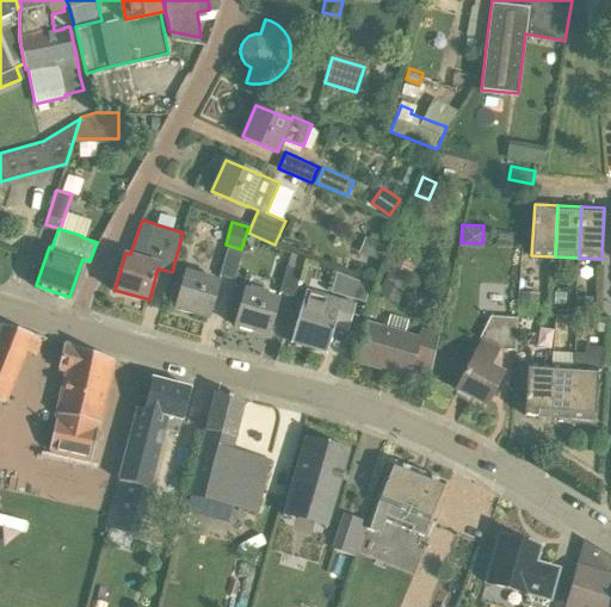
[(359,252),(372,256),(381,260),(387,242),(380,240),(366,235),(359,252)]
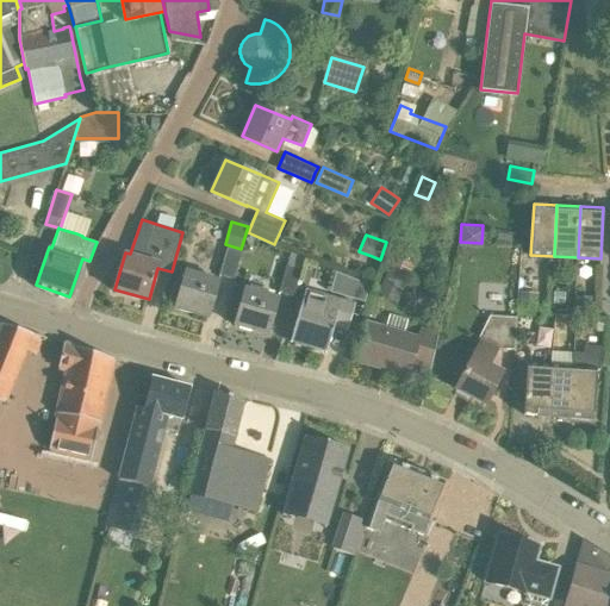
[(242,250),(240,250),(228,247),(219,274),(234,277),(242,250)]
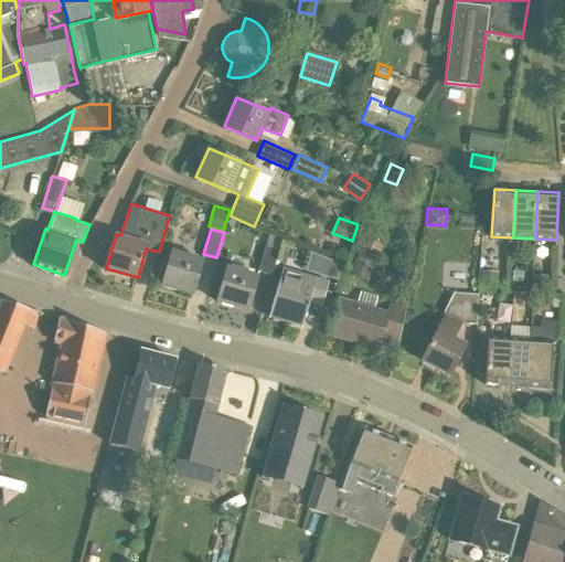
[(279,248),(277,247),(279,237),(269,234),(266,244),(258,269),(272,274),(279,248)]
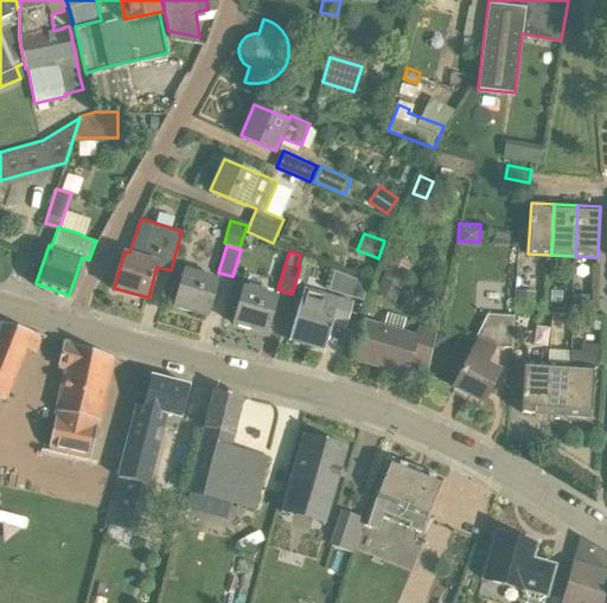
[(395,297),(411,261),(394,254),(378,290),(395,297)]
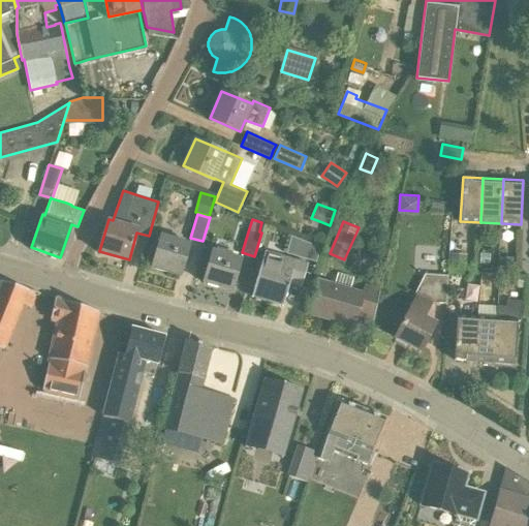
[(189,243),(161,235),(152,267),(181,275),(189,243)]
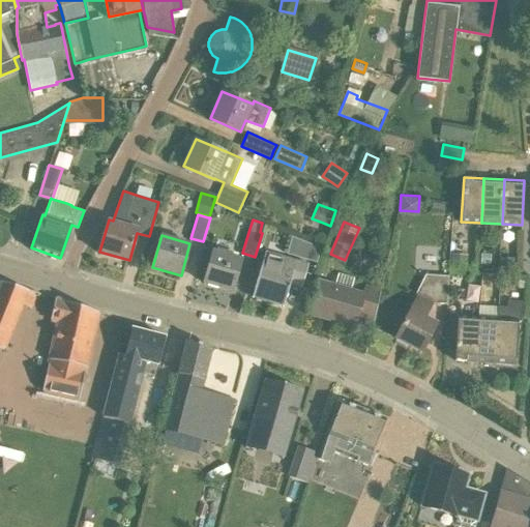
[(321,246),(313,242),(307,258),(317,261),(321,246)]
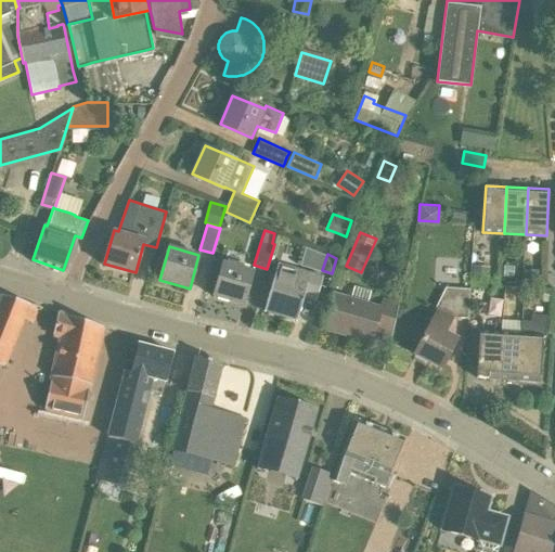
[(254,270),(223,261),(214,295),(244,304),(254,270)]
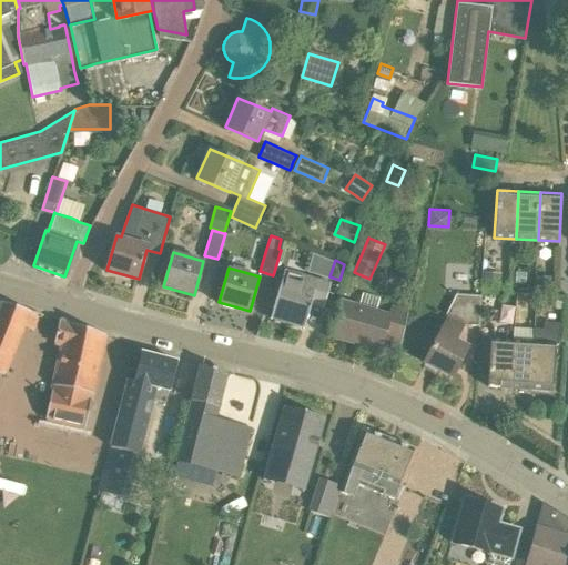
[(331,282),(285,268),(271,318),(304,326),(312,302),(324,306),(331,282)]
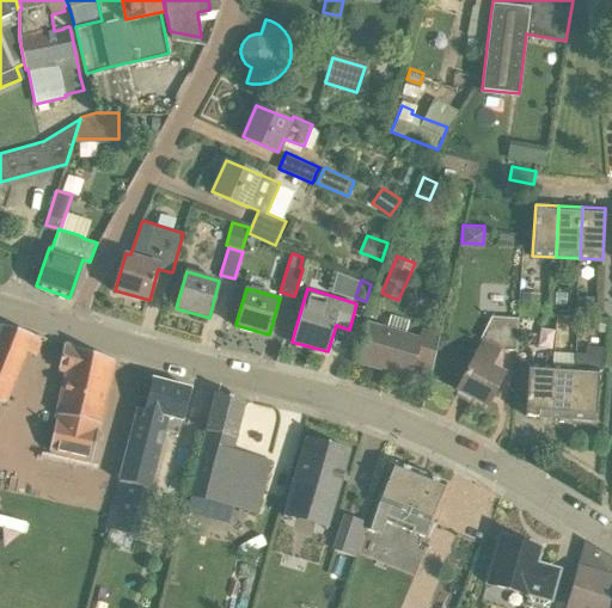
[(521,292),(520,305),(539,306),(539,305),(546,305),(546,295),(540,294),(540,293),(521,292)]
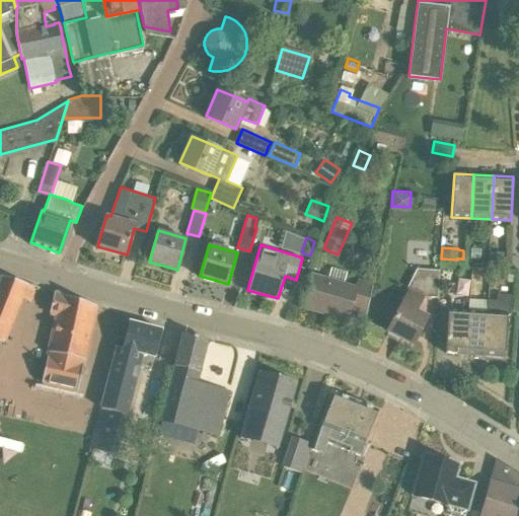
[(480,258),(480,247),(470,247),(470,258),(480,258)]
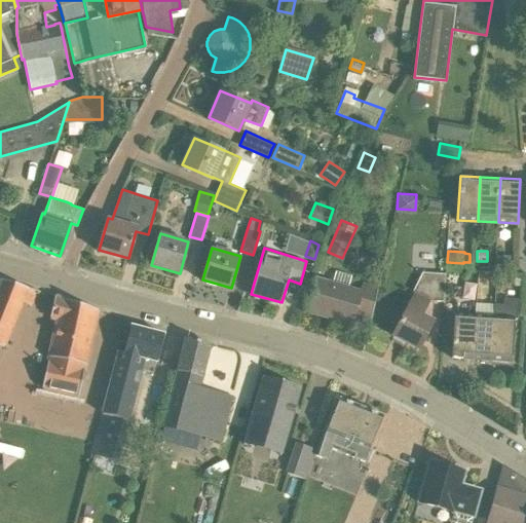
[(510,267),(511,255),(496,254),(495,266),(510,267)]
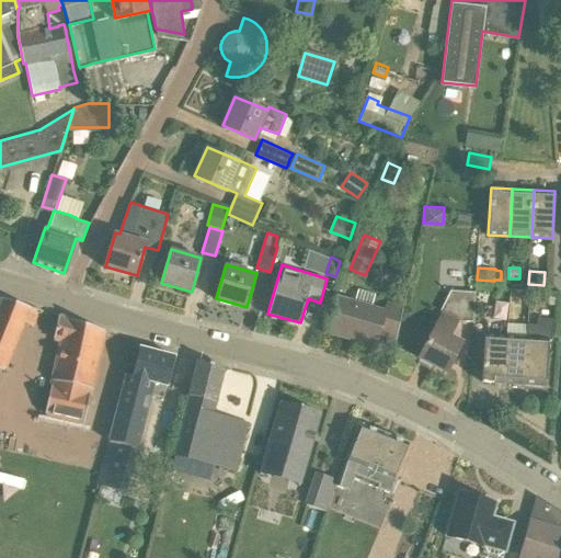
[(405,306),(389,302),(387,311),(370,307),(375,293),(358,288),(354,302),(336,297),(327,331),(376,344),(378,336),(396,341),(405,306)]
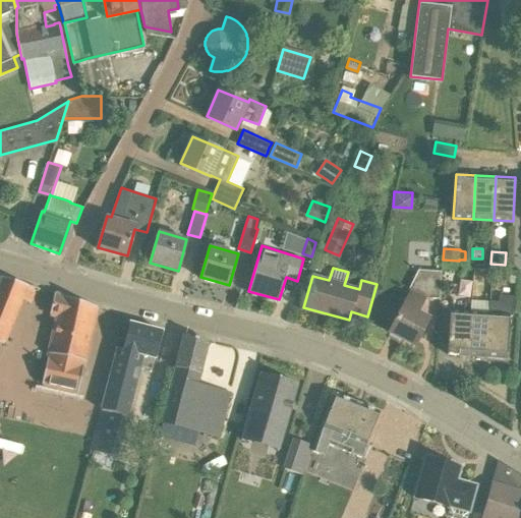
[(428,318),(417,311),(424,297),(440,297),(441,275),(441,274),(441,270),(418,269),(408,289),(411,290),(399,312),(389,331),(415,345),(428,318)]
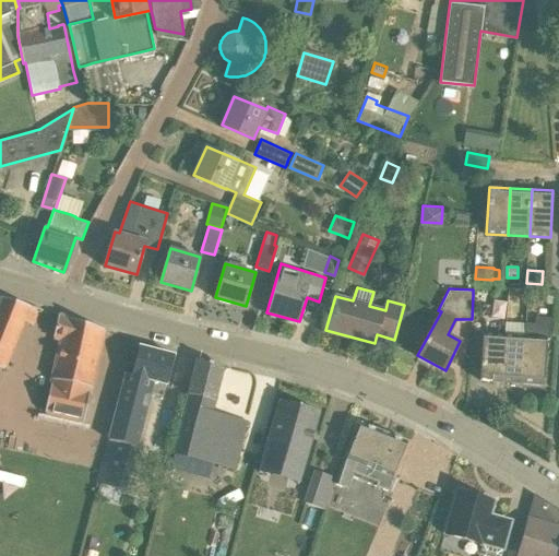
[(556,294),(545,293),(544,303),(545,303),(545,306),(552,306),(552,303),(556,303),(556,294)]
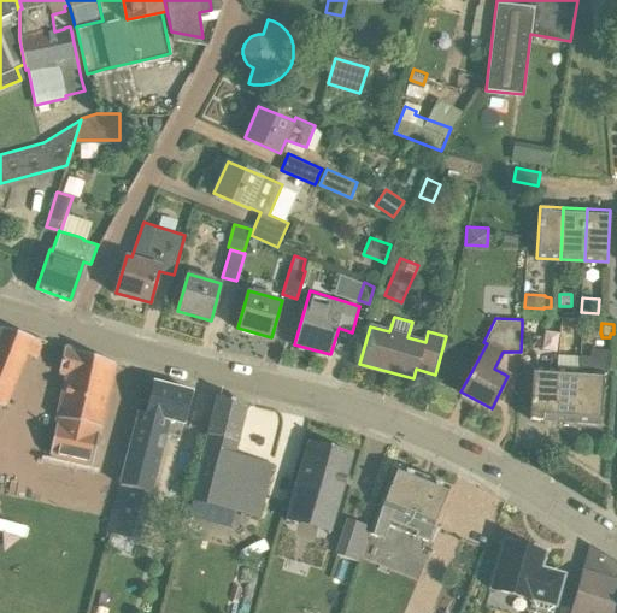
[(33,335),(3,325),(0,331),(0,404),(5,406),(33,335)]
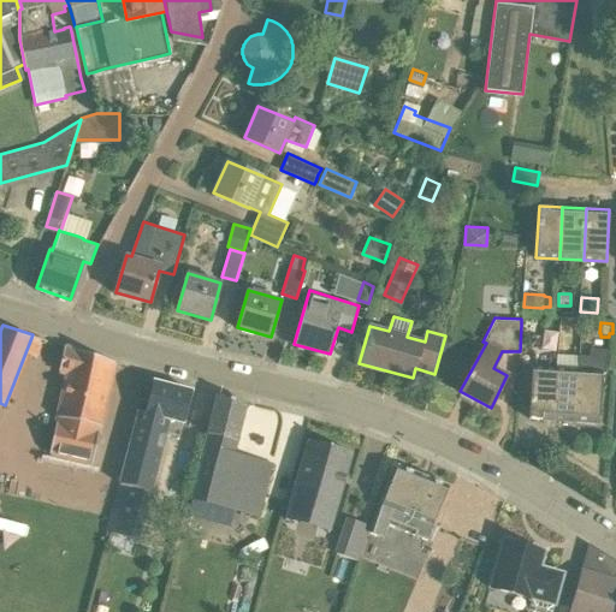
[(116,361),(65,345),(59,370),(67,374),(57,422),(47,452),(90,464),(116,361)]
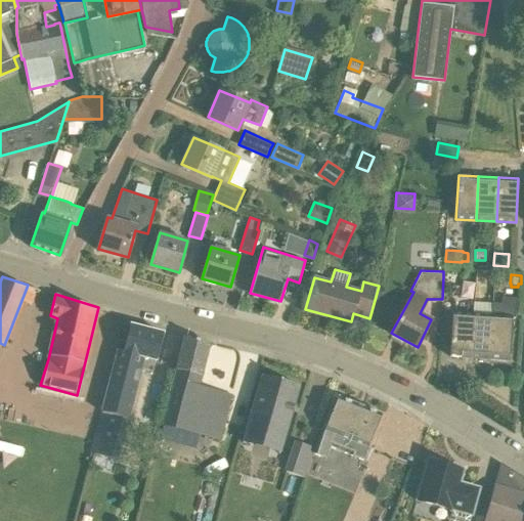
[(513,316),(516,316),(517,297),(503,296),(501,302),(493,302),(492,303),(492,314),(490,357),(510,359),(513,316)]
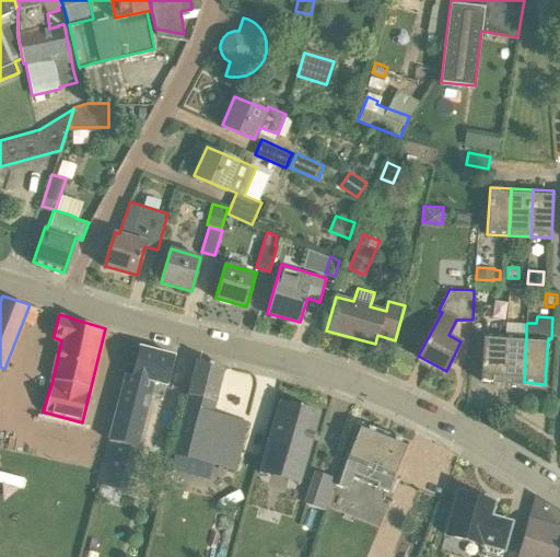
[(505,334),(483,333),(481,380),(502,381),(505,334)]
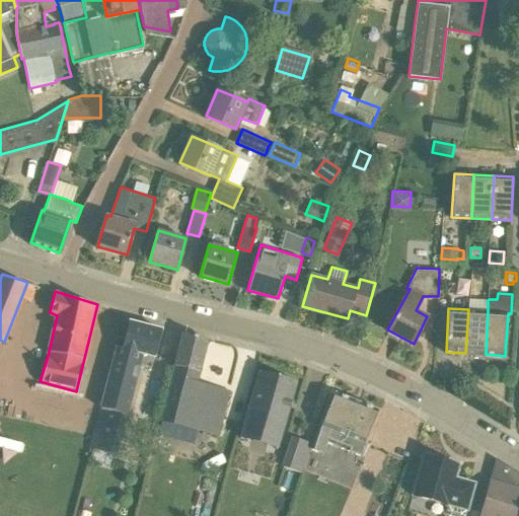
[(488,311),(468,309),(465,353),(486,354),(488,311)]
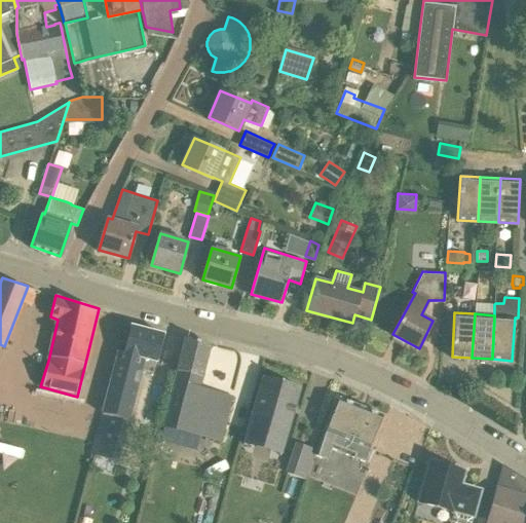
[(102,412),(91,452),(117,459),(137,387),(141,368),(147,370),(153,371),(163,333),(132,325),(125,351),(119,349),(115,362),(103,413),(102,412)]
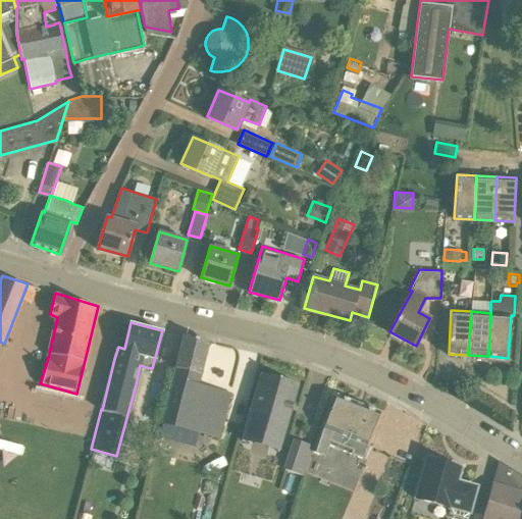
[(231,392),(198,383),(208,341),(185,334),(144,495),(164,500),(173,502),(193,429),(219,436),(231,392)]
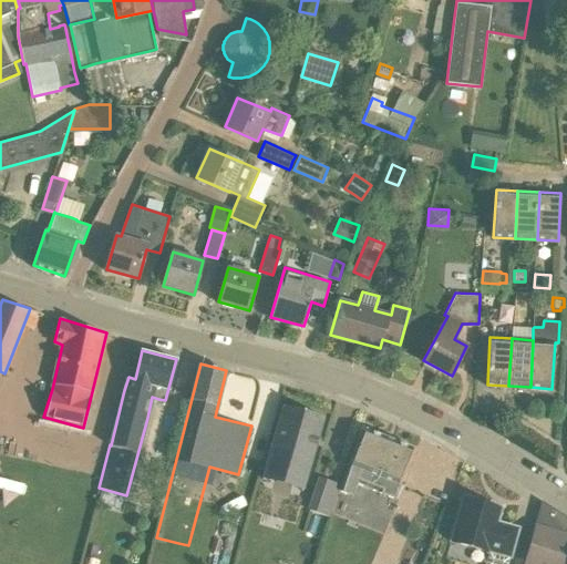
[(268,463),(270,464),(306,474),(301,489),(302,489),(323,417),(323,416),(284,404),(263,478),(264,478),(268,463)]
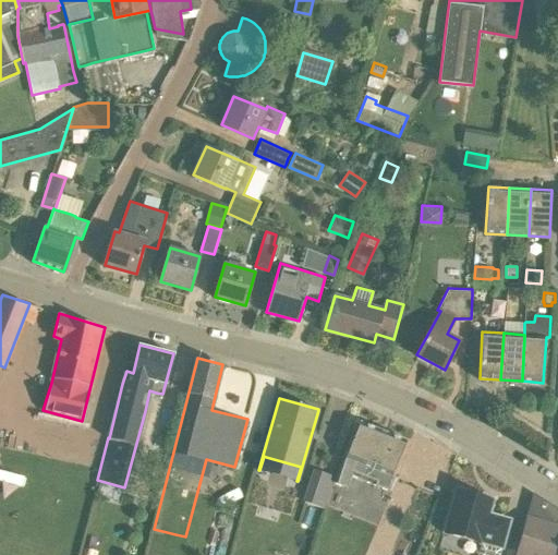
[(344,457),(337,482),(347,486),(352,473),(392,491),(398,478),(392,475),(407,439),(361,421),(346,457),(344,457)]
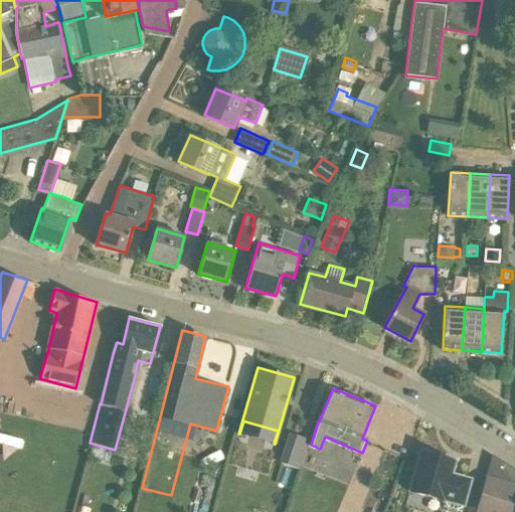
[(299,467),(309,439),(291,433),(282,462),(299,467)]
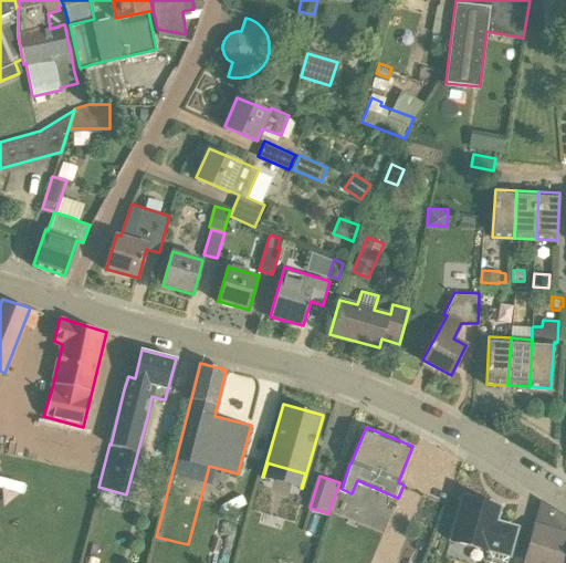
[(405,483),(397,506),(416,511),(423,490),(405,483)]
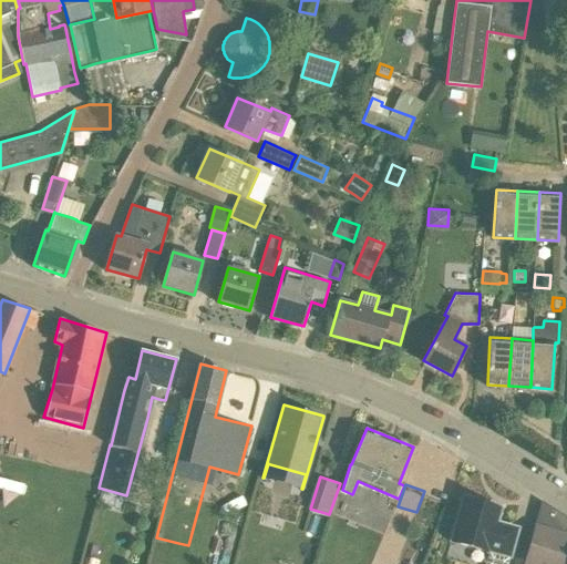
[(483,503),(484,500),(467,495),(466,498),(463,498),(451,540),(487,550),(484,563),(507,563),(511,556),(518,527),(497,521),(502,509),(500,508),(493,506),(483,503)]
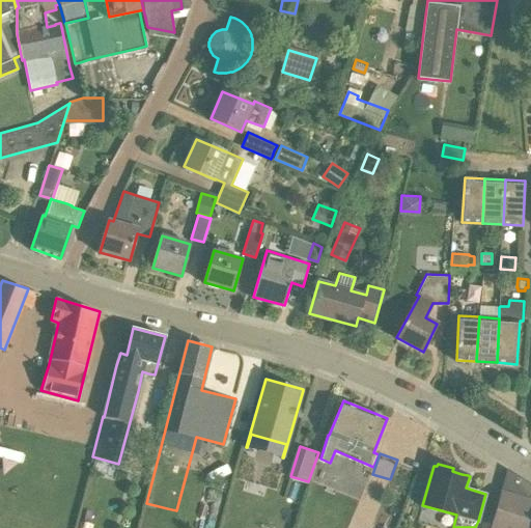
[(530,508),(530,505),(530,481),(507,468),(491,527),(518,527),(525,507),(530,508)]
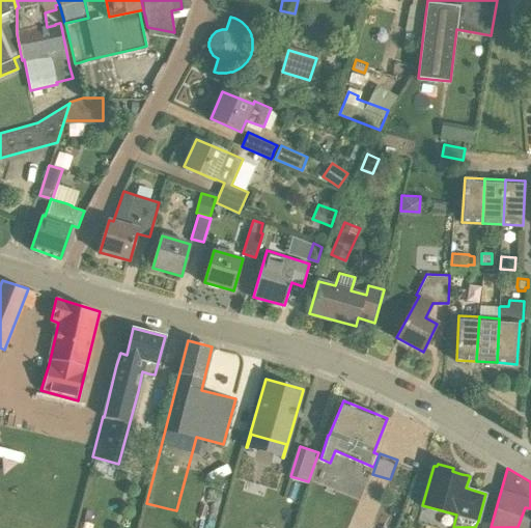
[(530,527),(530,505),(530,508),(525,507),(518,527),(530,527)]
